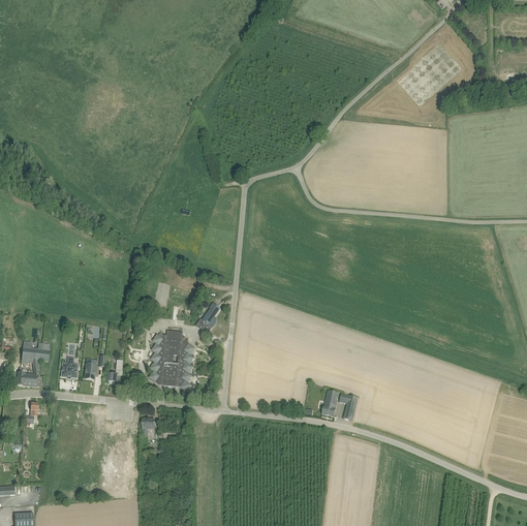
[(200,328),(203,330),(204,330),(205,328),(208,330),(211,325),(207,322),(212,316),(219,307),(215,304),(211,301),(208,306),(209,306),(200,318),(198,316),(194,323),(200,328)]
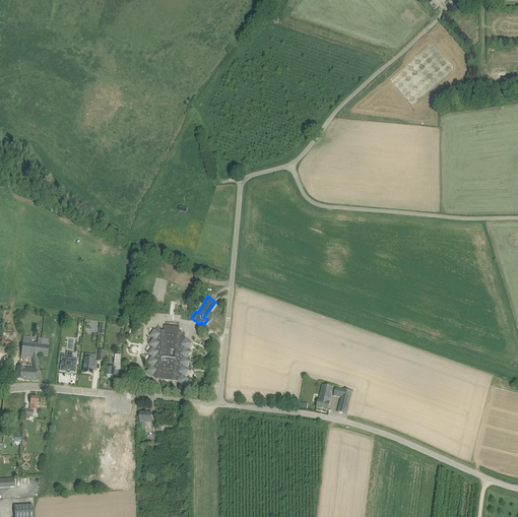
[(151,374),(154,377),(157,377),(170,378),(171,378),(174,378),(176,379),(182,383),(187,377),(183,374),(188,368),(184,365),(188,359),(185,356),(189,349),(186,346),(190,340),(180,333),(180,329),(178,329),(178,324),(163,323),(163,327),(159,327),(159,328),(159,331),(154,327),(152,326),(148,333),(151,336),(147,342),(150,344),(147,350),(146,351),(149,353),(146,359),(145,361),(149,363),(144,369),(151,374)]
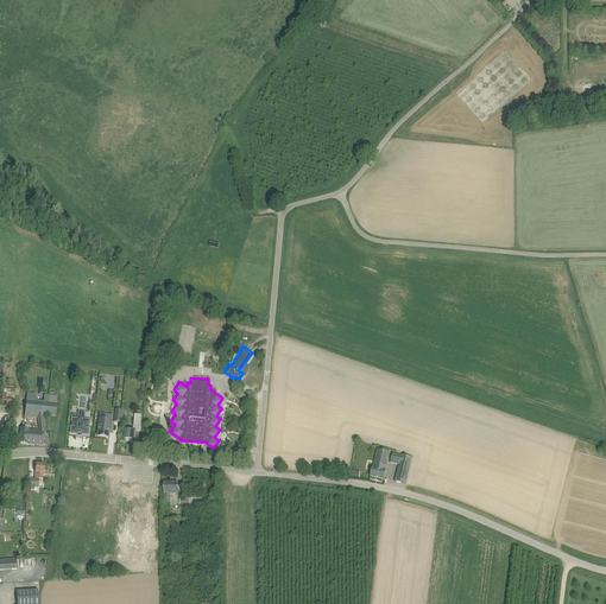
[(55,393),(42,392),(42,399),(33,399),(35,390),(25,389),(21,414),(35,415),(36,418),(43,418),(43,412),(52,413),(55,393)]
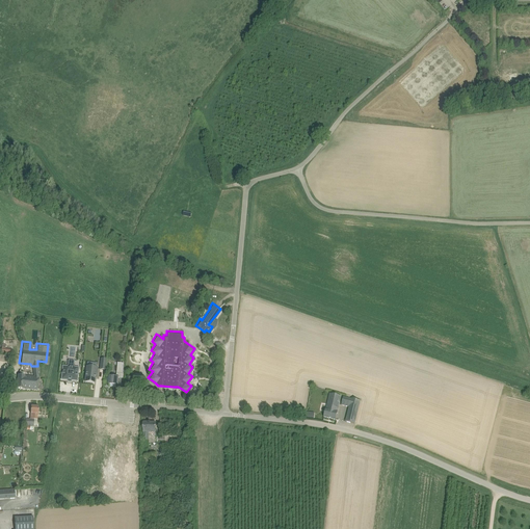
[(59,376),(65,377),(67,376),(70,376),(69,377),(75,378),(77,365),(72,364),(72,363),(65,362),(65,364),(61,364),(59,376)]
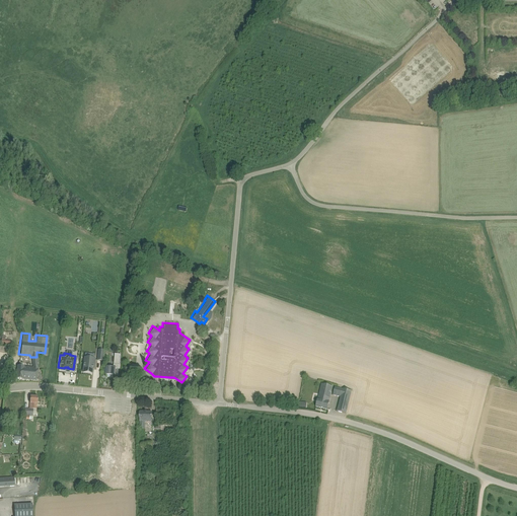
[(90,371),(91,366),(91,363),(92,363),(93,356),(83,355),(81,370),(90,371)]
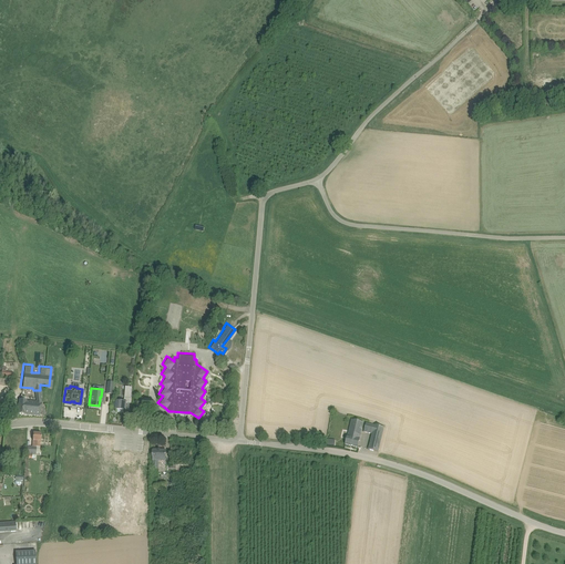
[(113,399),(112,404),(114,404),(114,407),(115,408),(115,409),(122,409),(122,408),(124,408),(124,400),(129,400),(130,396),(123,395),(122,399),(114,398),(114,399),(113,399)]
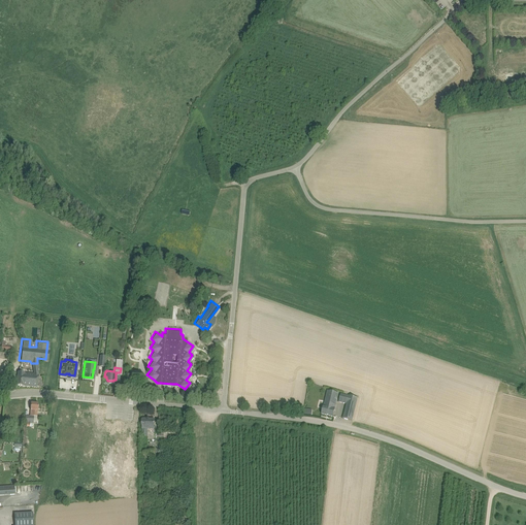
[(35,385),(36,372),(32,371),(17,370),(14,383),(35,385)]
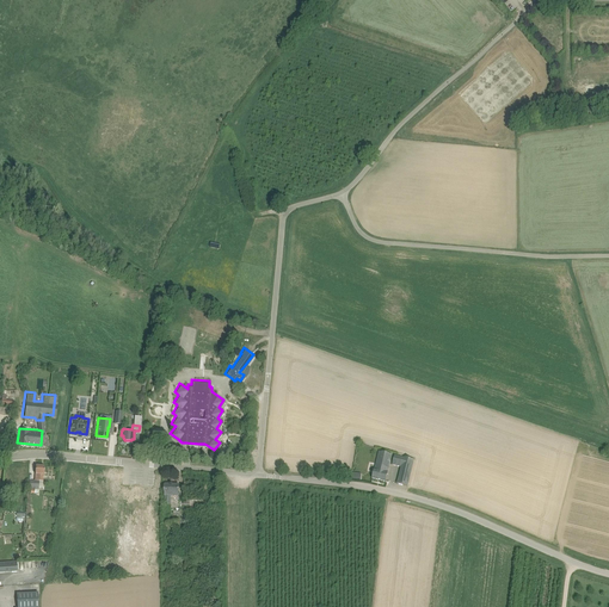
[(383,479),(383,478),(386,470),(391,452),(377,448),(370,476),(383,479)]
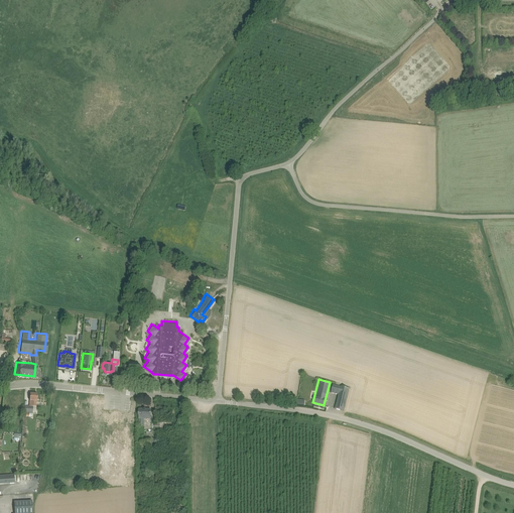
[(338,391),(334,406),(343,408),(348,387),(339,384),(338,391)]
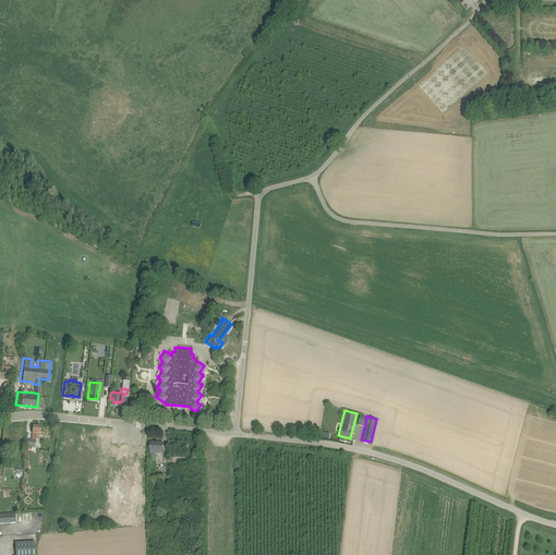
[(25,436),(24,444),(33,444),(34,437),(37,437),(37,432),(38,432),(38,423),(31,423),(29,436),(25,436)]
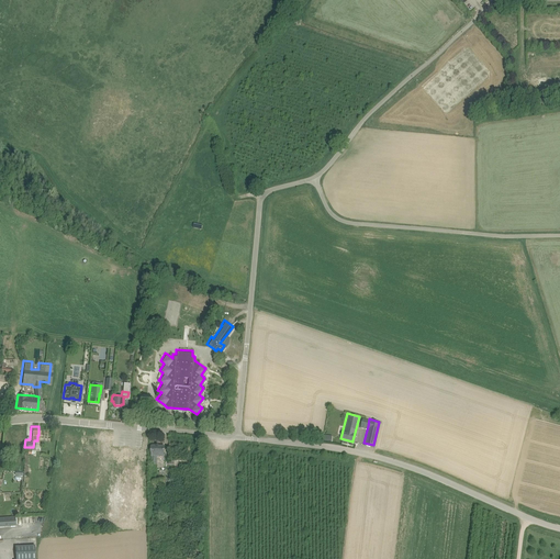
[(150,444),(149,444),(149,461),(155,462),(156,454),(163,454),(163,444),(161,444),(150,444)]
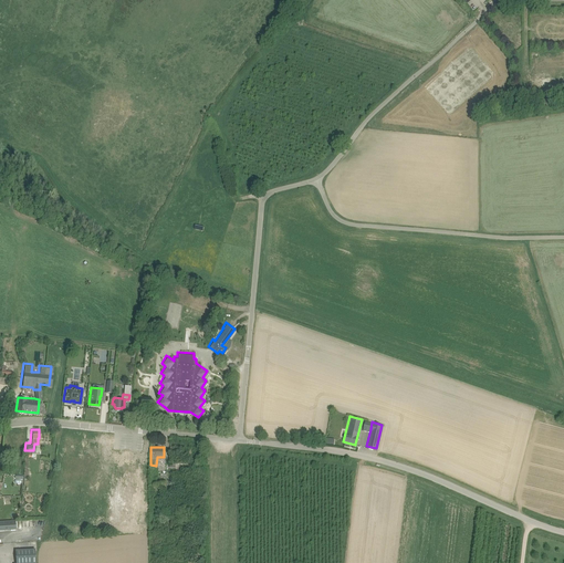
[(34,562),(33,546),(13,548),(13,562),(33,562),(34,562)]
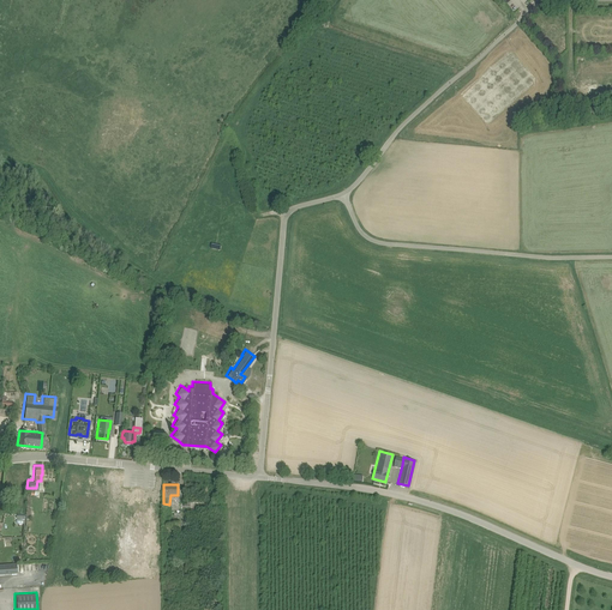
All buildings are outlined.
